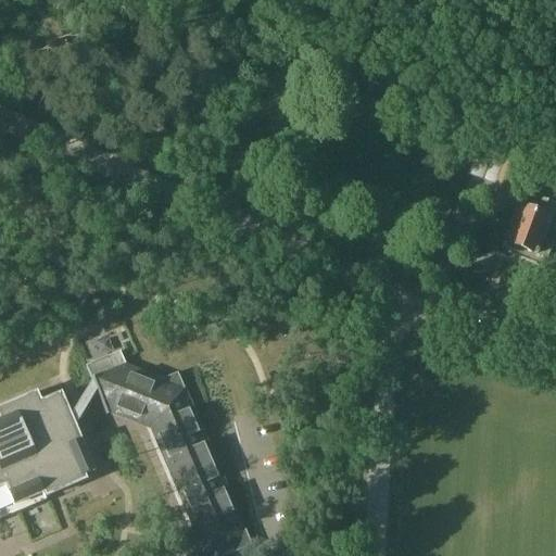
[(478,148),(465,182),(480,188),(485,172),(496,175),(492,190),(509,196),(523,164),(503,156),(478,148)]
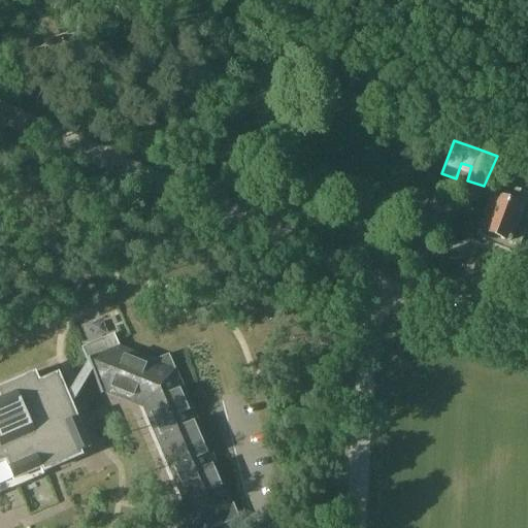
[(490,196),(476,230),(510,242),(516,244),(519,243),(523,233),(522,229),(516,227),(523,208),(490,196)]
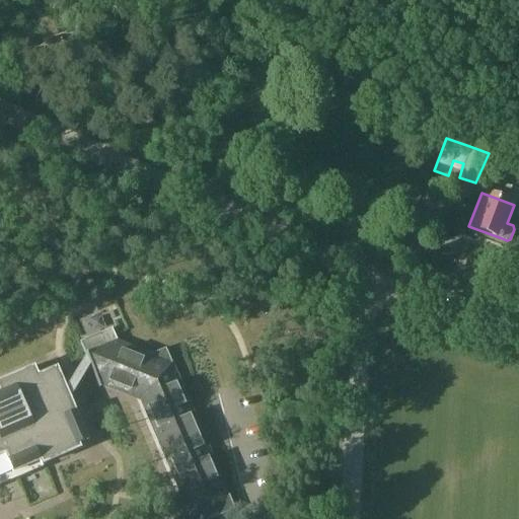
[(177,510),(173,518),(213,518),(234,510),(165,349),(143,358),(114,347),(99,380),(126,390),(134,387),(184,507),(177,510)]
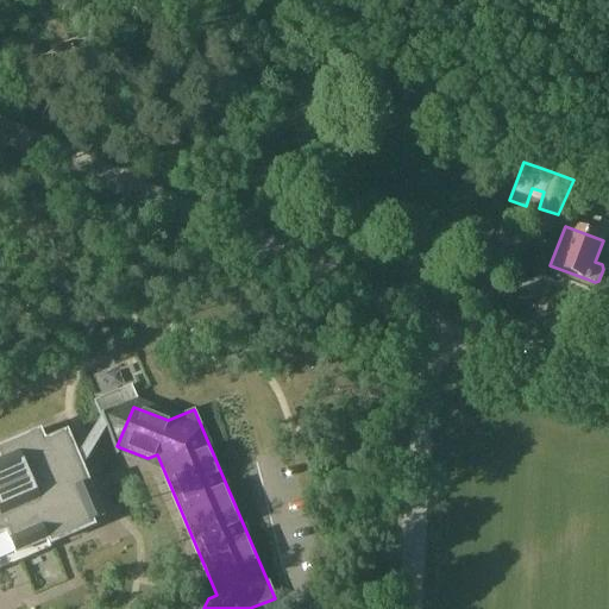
[(0,533),(4,532),(13,554),(45,540),(48,545),(92,526),(89,521),(101,516),(80,468),(105,429),(100,418),(75,457),(64,432),(42,441),(38,431),(0,446),(0,533)]
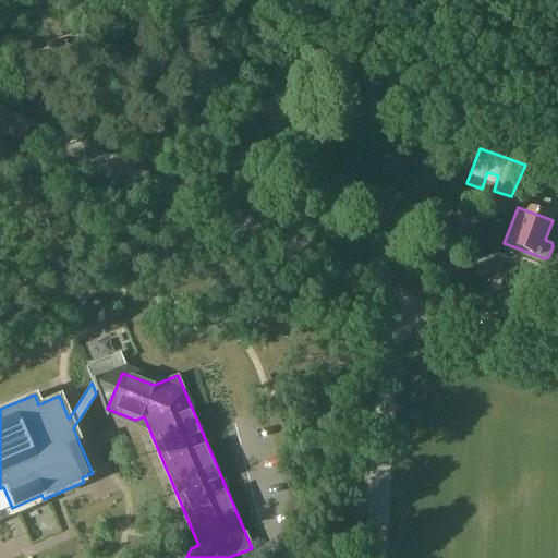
[(220,390),(203,391),(207,425),(223,423),(220,390)]
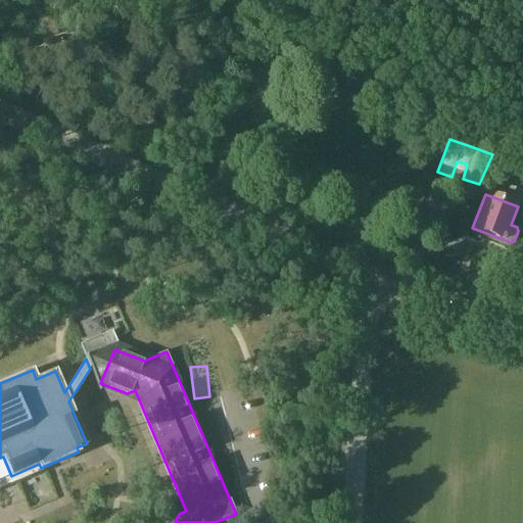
[(93,464),(106,456),(97,440),(84,448),(93,464)]
